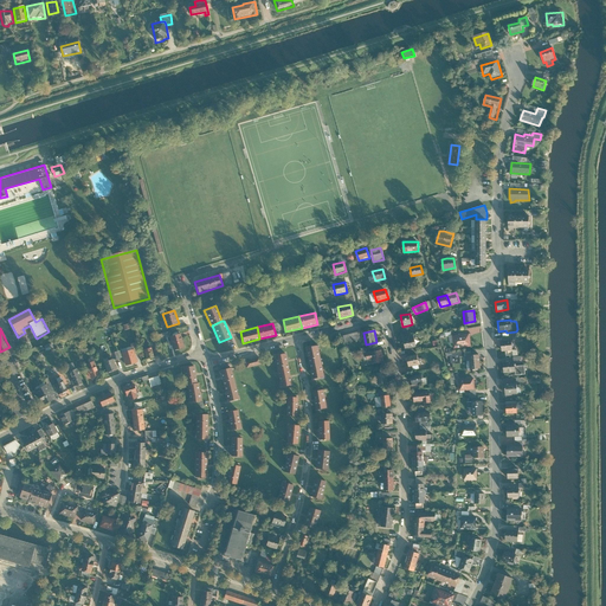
[(358,331),(343,336),(345,343),(360,340),(358,331)]
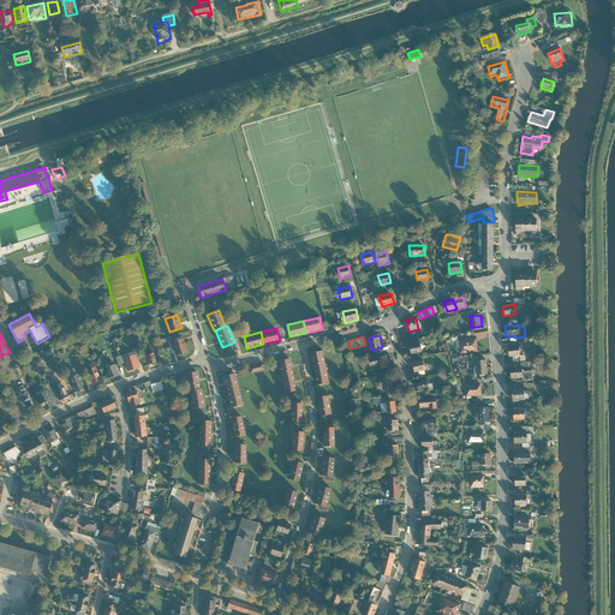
[(477,338),(459,340),(461,353),(478,352),(477,338)]
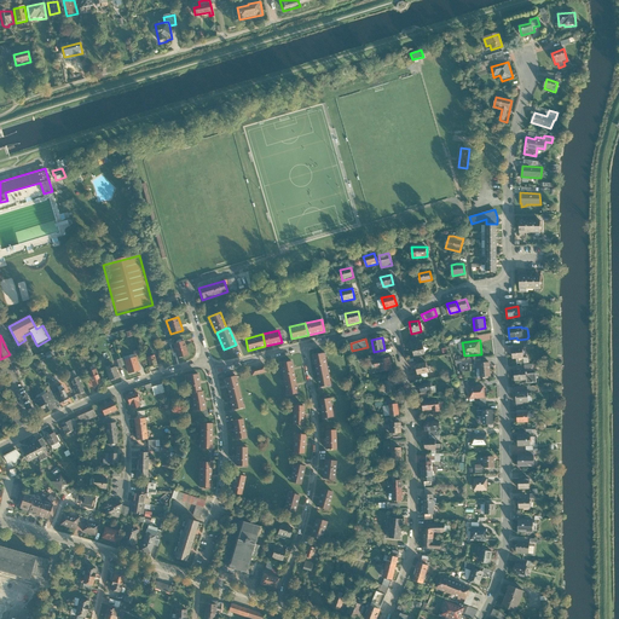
[(184,341),(173,343),(174,348),(173,348),(174,353),(175,352),(178,358),(189,354),(184,341)]
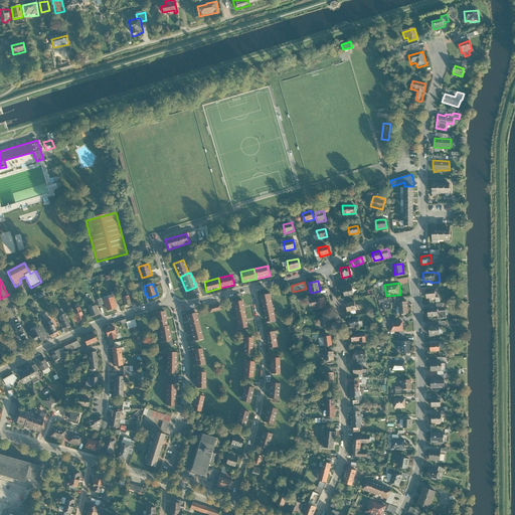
[(352,287),(343,289),(345,297),(354,295),(352,287)]
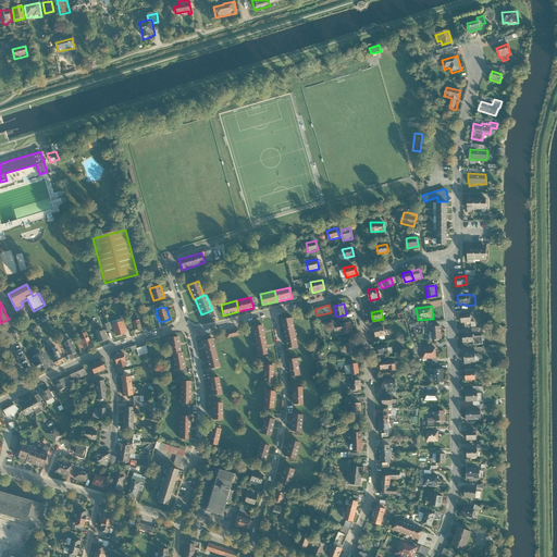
[(470,312),(460,313),(461,322),(471,321),(470,312)]
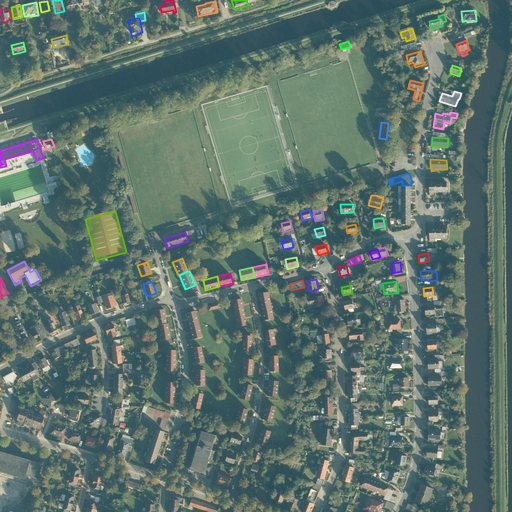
[(130,301),(127,290),(120,292),(124,303),(130,301)]
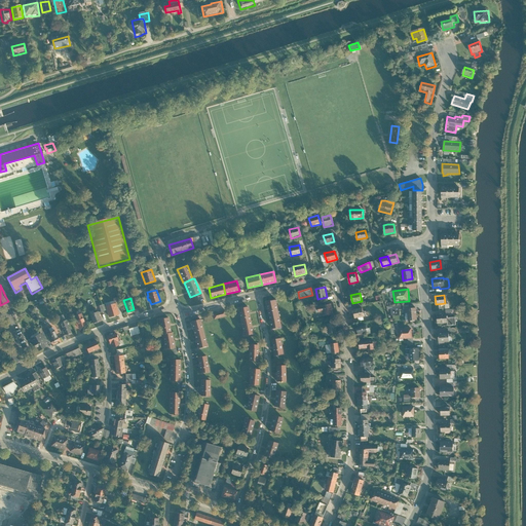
[(266,301),(269,315),(279,313),(276,299),(266,301)]
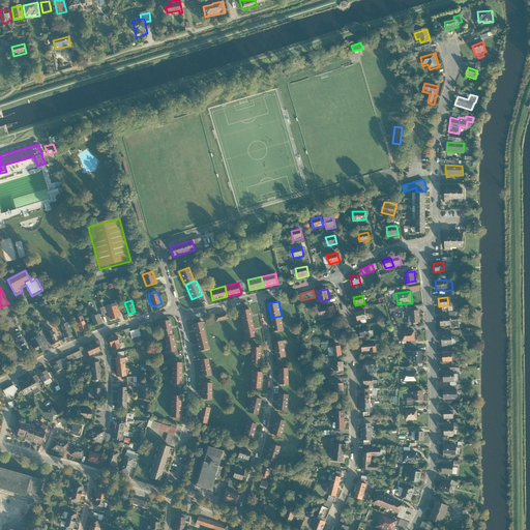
[(116,305),(106,308),(110,320),(120,317),(118,310),(117,305),(116,305)]
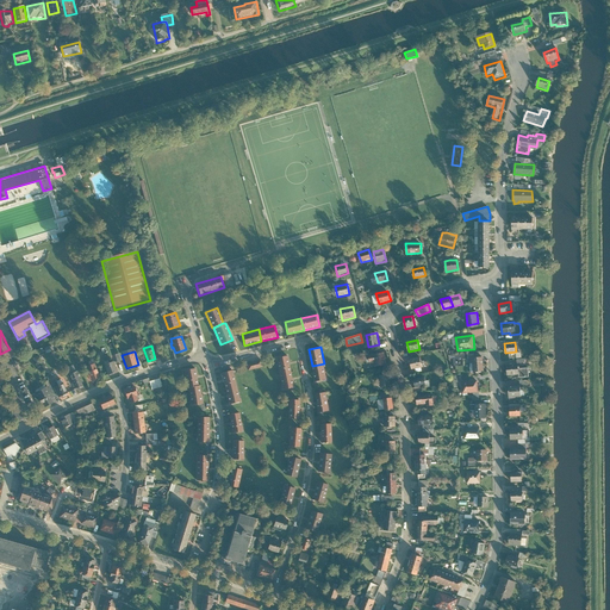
[(378,353),(367,355),(369,367),(387,363),(385,352),(378,353)]
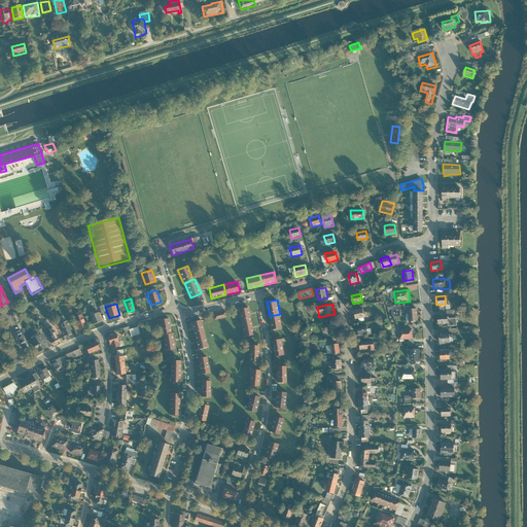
[(403,306),(393,307),(394,311),(392,311),(392,317),(400,316),(400,310),(403,310),(403,306)]
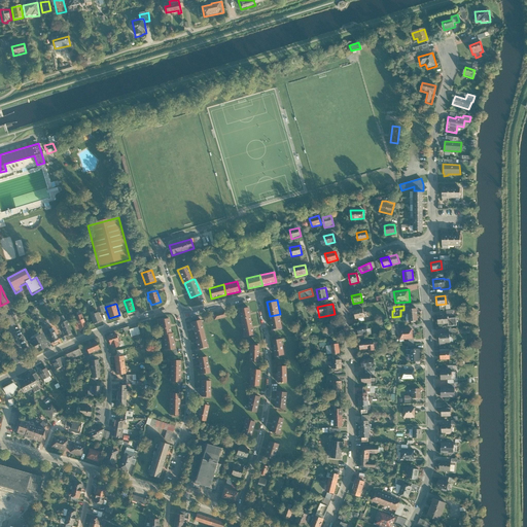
[(238,310),(241,323),(251,321),(248,308),(238,310)]
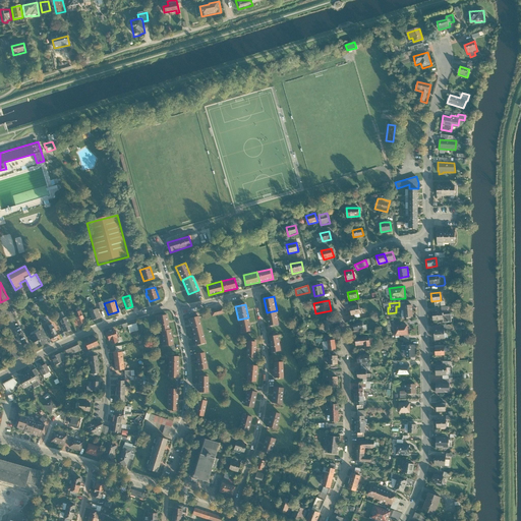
[(359,304),(350,306),(352,315),(361,313),(359,304)]
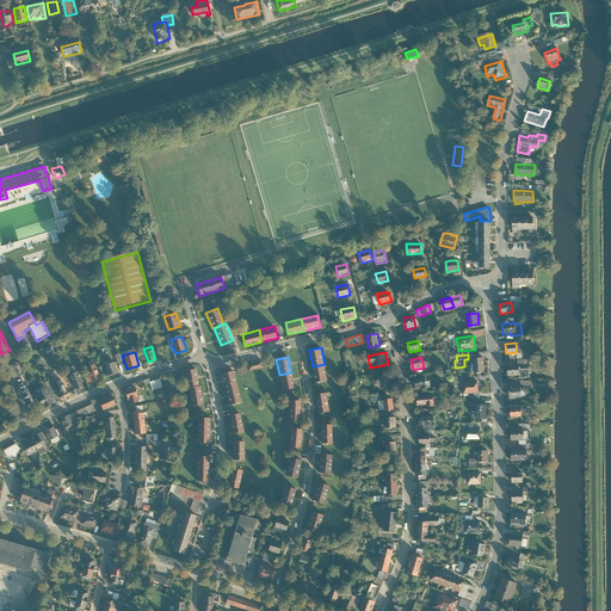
[(483,357),(471,358),(471,364),(474,364),(474,372),(485,371),(483,357)]
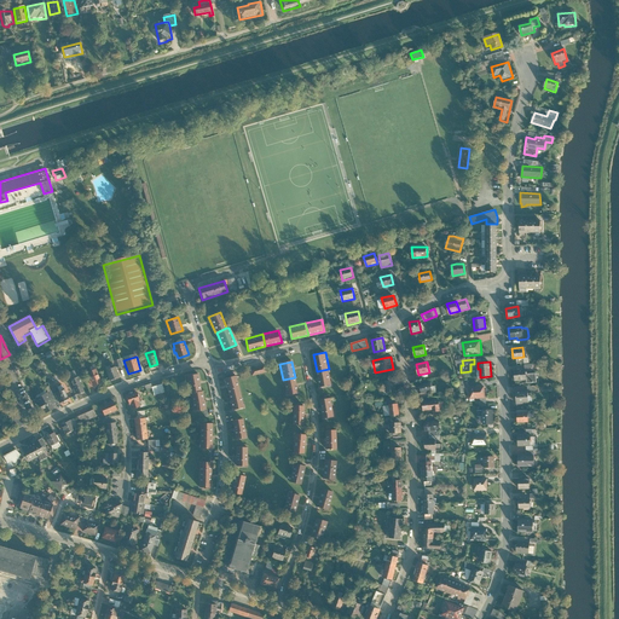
[(265,365),(249,369),(252,376),(266,372),(265,365)]
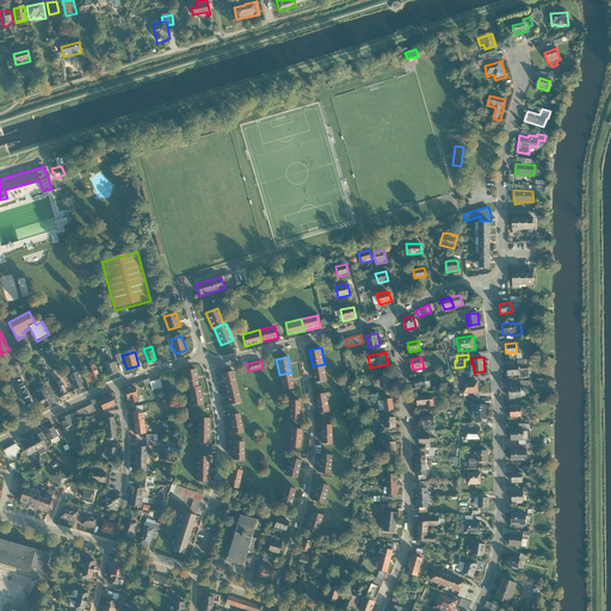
[(113,362),(104,365),(109,376),(118,372),(113,362)]
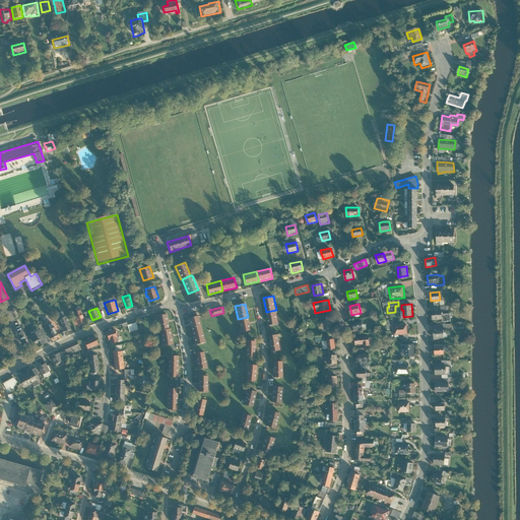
[(80,310),(73,313),(76,319),(75,320),(76,323),(77,323),(78,325),(85,322),(80,310)]
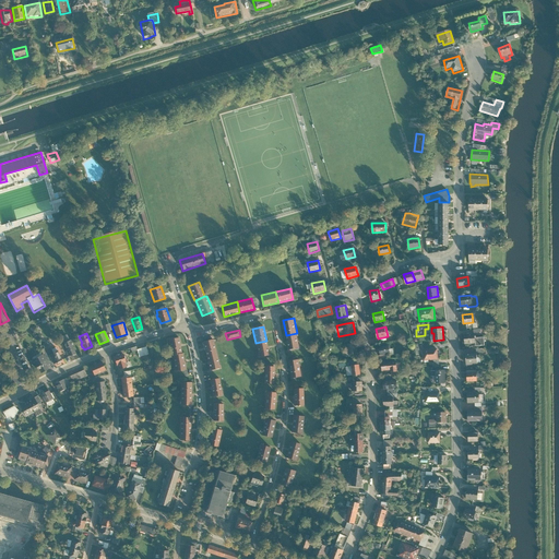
[(286,335),(288,349),(299,347),(297,333),(286,335)]
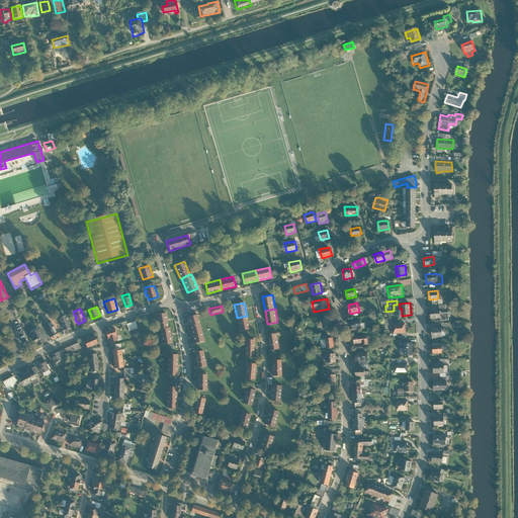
[(439,309),(429,310),(430,319),(439,318),(440,321),(448,320),(448,313),(439,313),(439,309)]
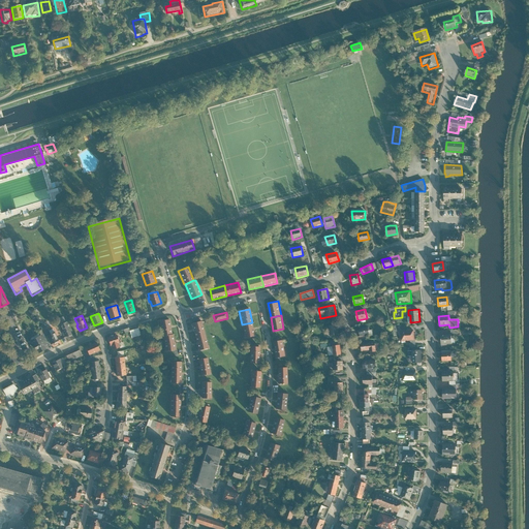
[(173,335),(170,319),(160,321),(162,336),(164,336),(173,335)]
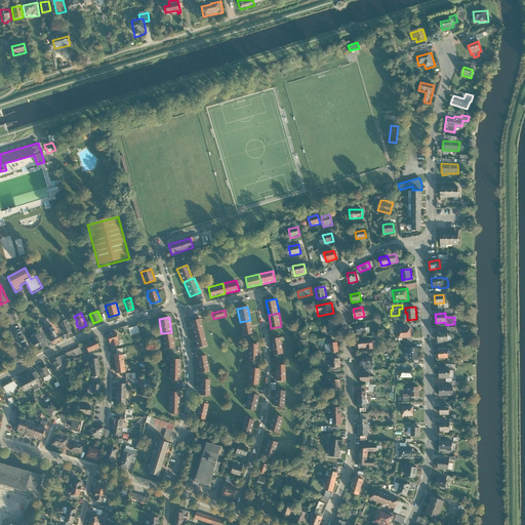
[(190,322),(193,334),(203,332),(199,319),(190,322)]
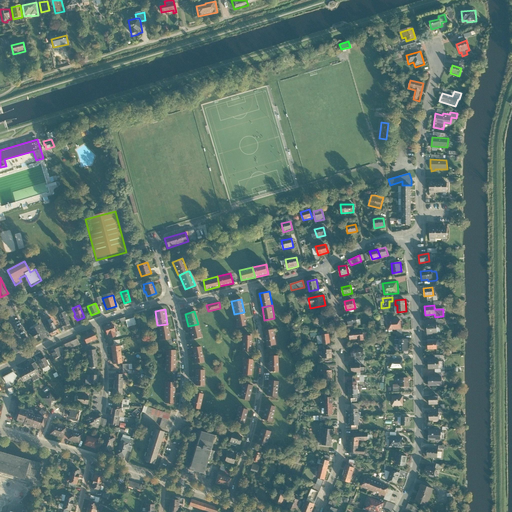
[(64,312),(58,314),(63,326),(70,323),(64,312)]
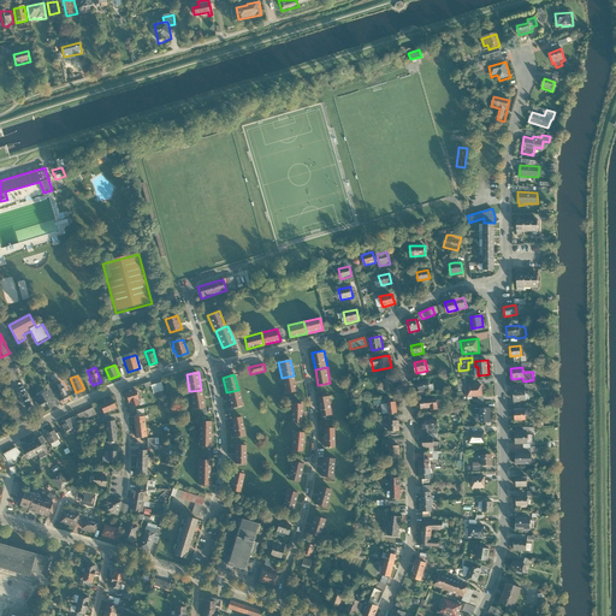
[(284,394),(296,391),(294,375),(282,378),(284,394)]
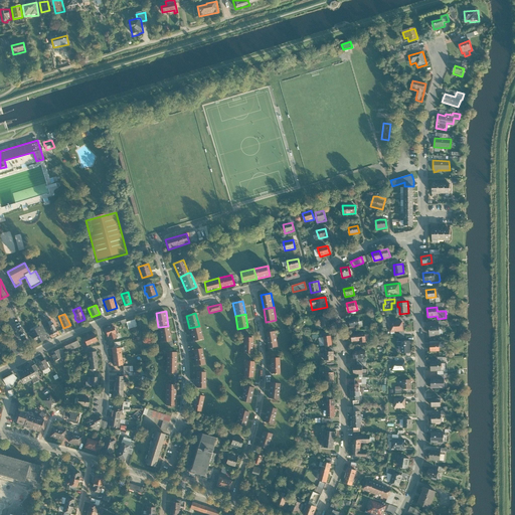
[(329,316),(320,317),(322,327),(330,326),(329,316)]
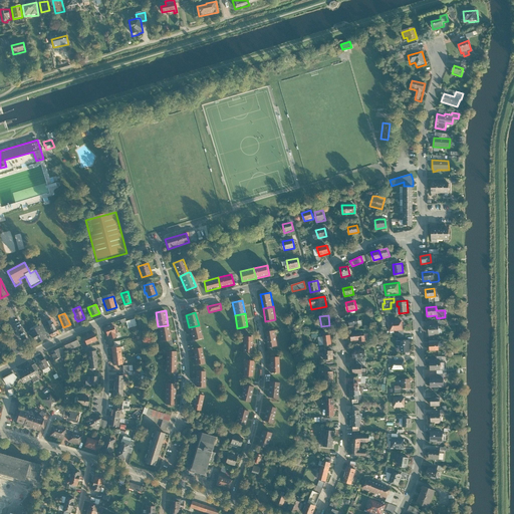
[(357,317),(348,319),(350,326),(359,325),(357,317)]
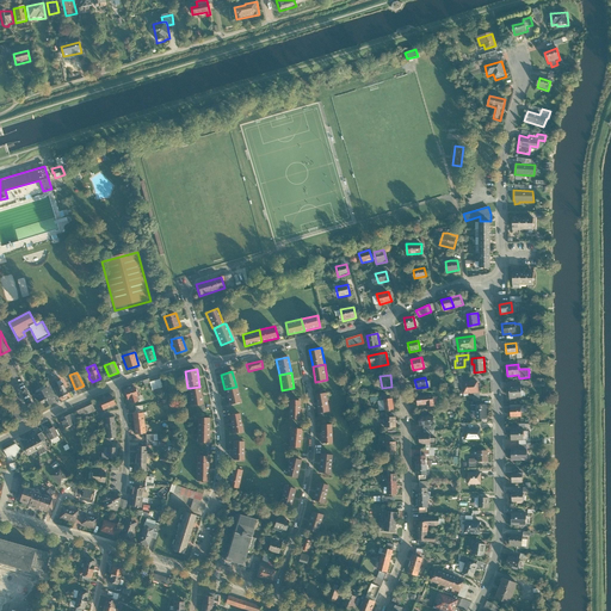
[(160,380),(149,382),(152,390),(162,387),(160,380)]
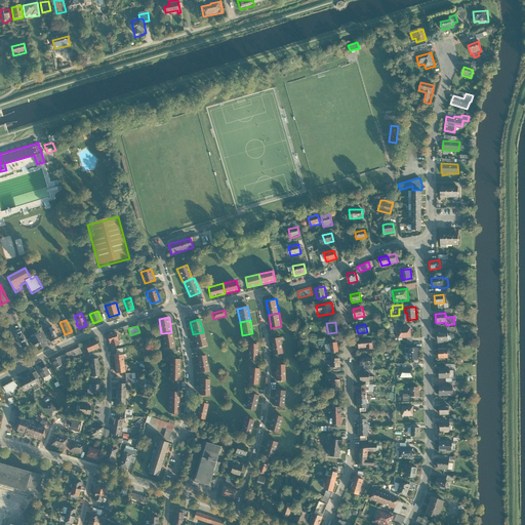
[(50,341),(58,337),(54,329),(50,331),(48,327),(44,329),(44,330),(49,340),(50,341)]
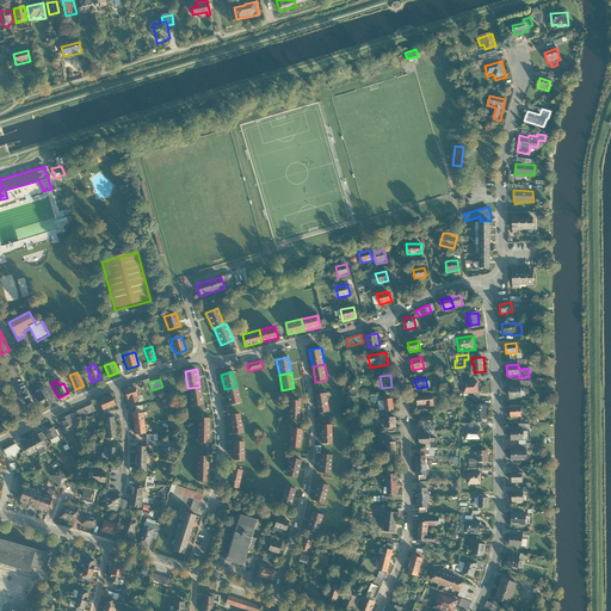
[(479,381),(463,382),(463,394),(480,393),(479,381)]
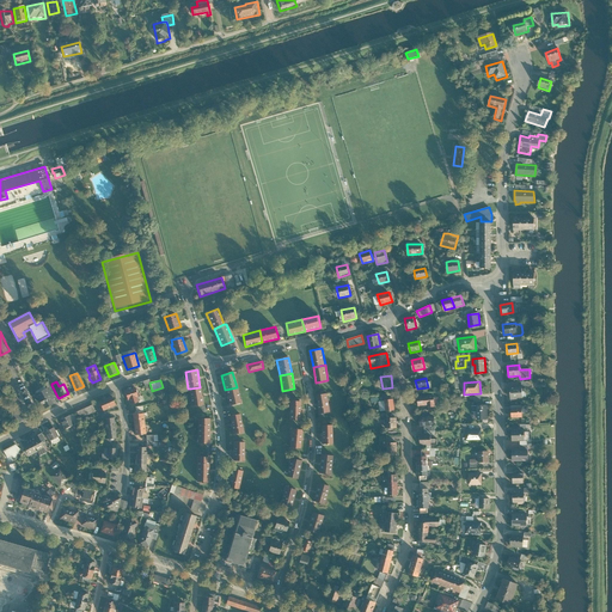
[(51,385),(46,389),(51,399),(57,397),(51,385)]
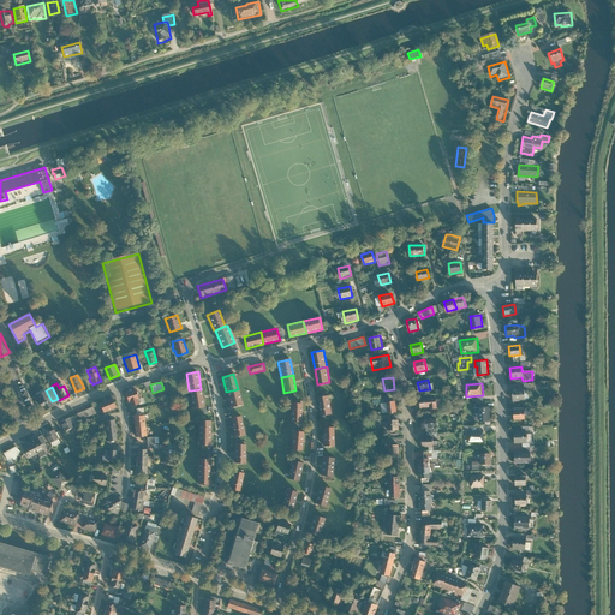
[(201,389),(191,390),(193,408),(206,406),(202,388),(201,389)]
